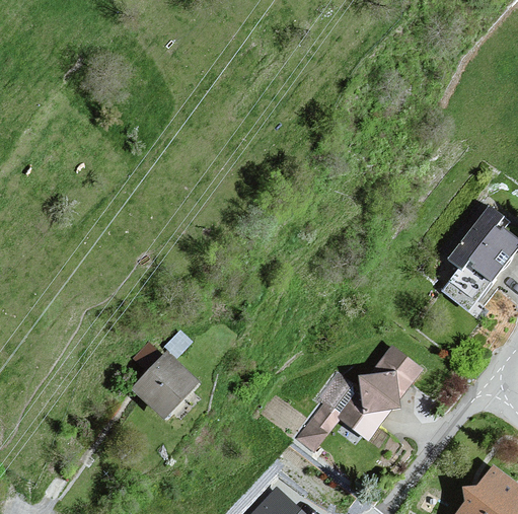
[(482,190),(434,246),(460,268),(469,258),(493,276),(517,245),(517,242),(499,227),(510,214),(482,190)]
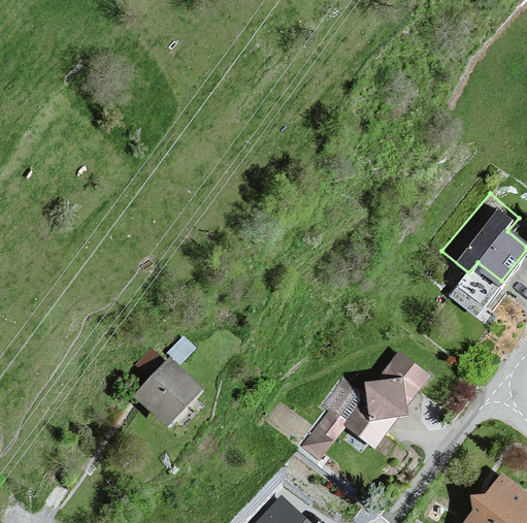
[(430,373),(398,350),(375,381),(364,382),(365,394),(342,422),(372,448),(398,417),(408,415),(406,405),(430,373)]
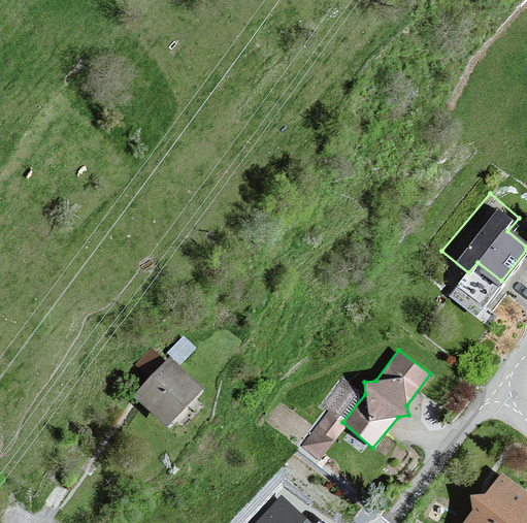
[(166,362),(135,395),(168,428),(202,387),(166,362)]
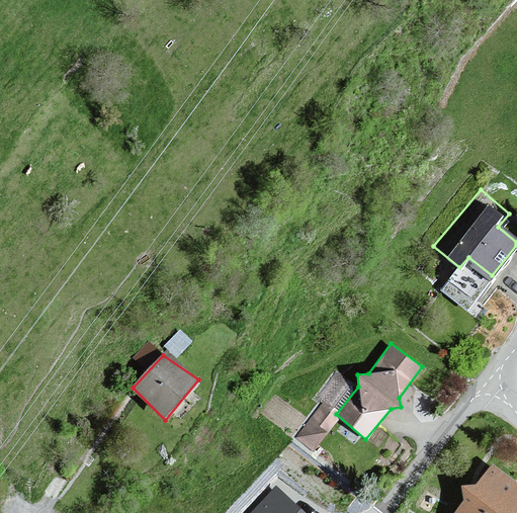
[(463,500),(452,512),(516,512),(516,511),(516,510),(516,482),(492,462),(477,483),(461,485),(463,500)]
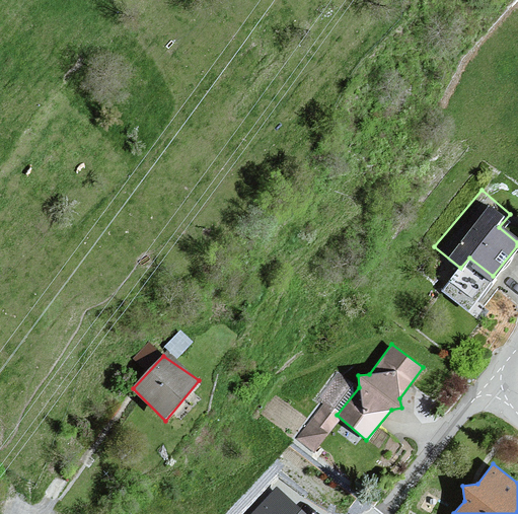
[(306,513),(277,487),(250,513),(306,513)]
